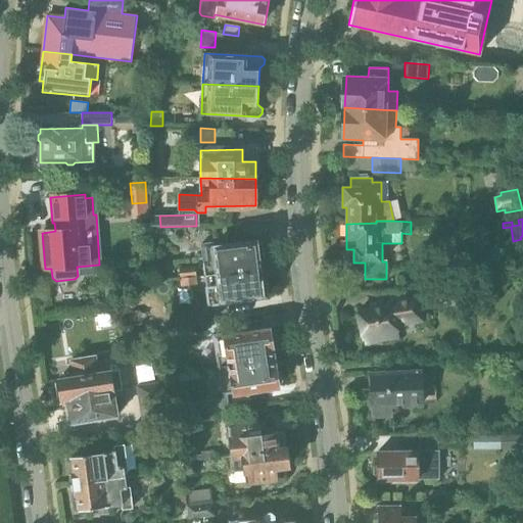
[(200,244),(204,276),(262,270),(258,239),(214,244),(212,242),(200,244)]
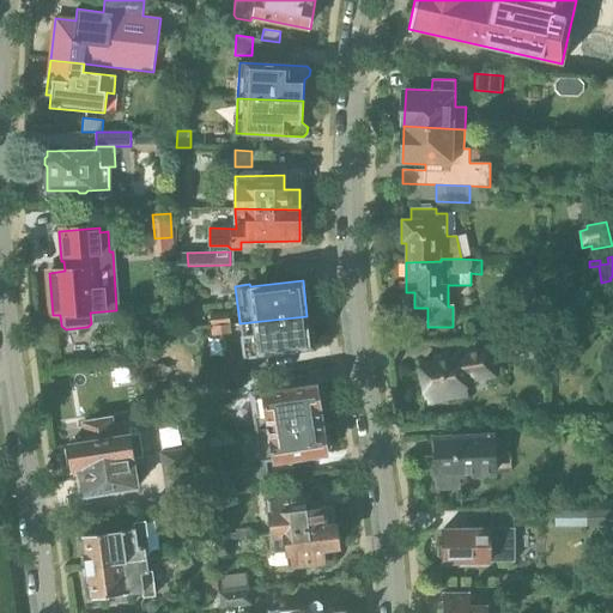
[(211,315),(211,327),(231,325),(230,314),(211,315)]
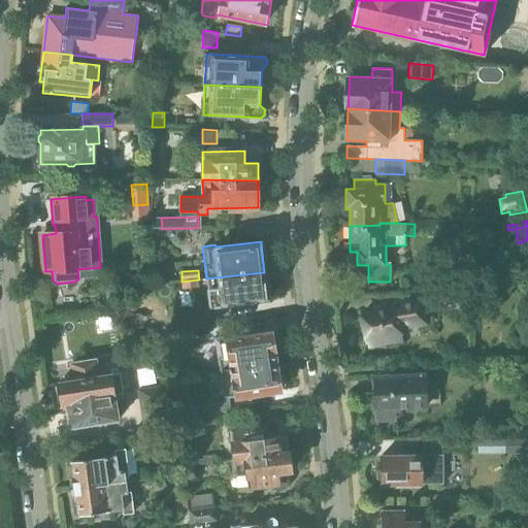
[(264,272),(206,278),(209,307),(267,301),(264,272)]
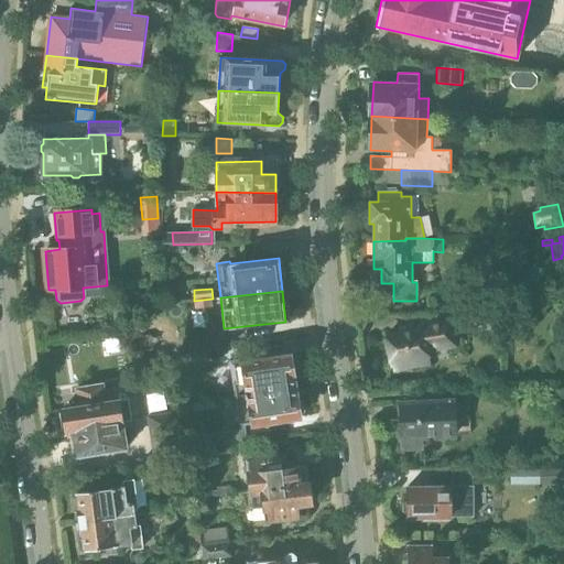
[(214,307),(213,299),(194,301),(195,310),(214,307)]
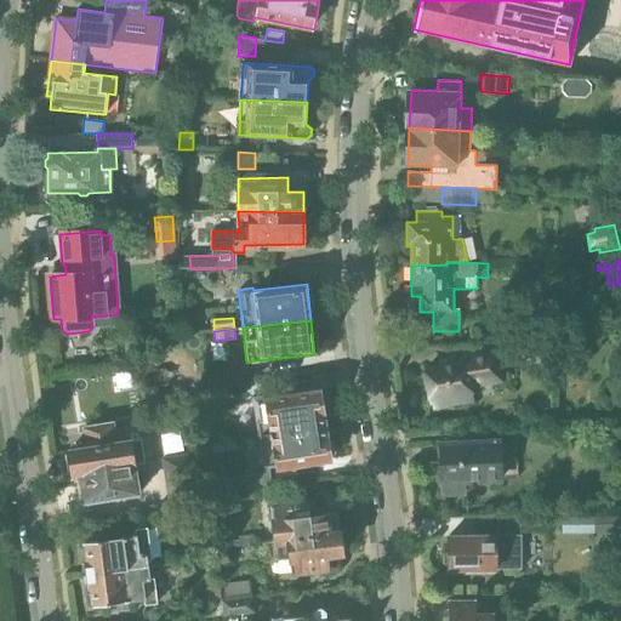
[(546,347),(528,347),(528,360),(546,360),(546,347)]
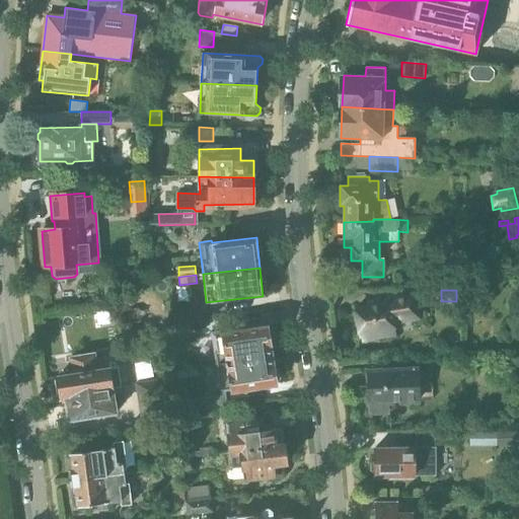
[(372,303),(355,306),(356,313),(354,315),(355,324),(358,325),(359,332),(361,332),(362,341),(377,339),(376,335),(393,331),(391,320),(418,316),(415,297),(414,297),(413,291),(371,297),(372,303)]
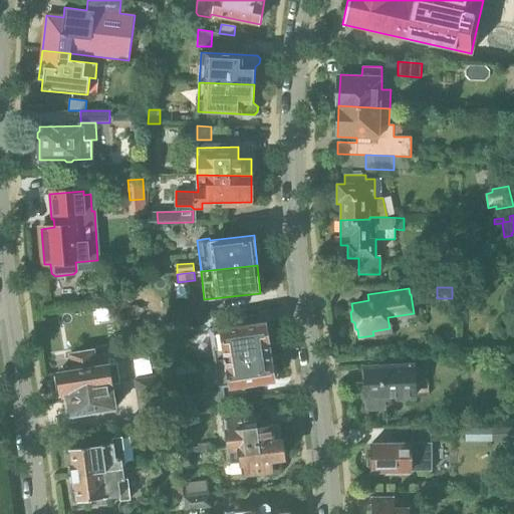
[(215,360),(269,352),(264,324),(221,331),(221,328),(210,329),(215,360)]
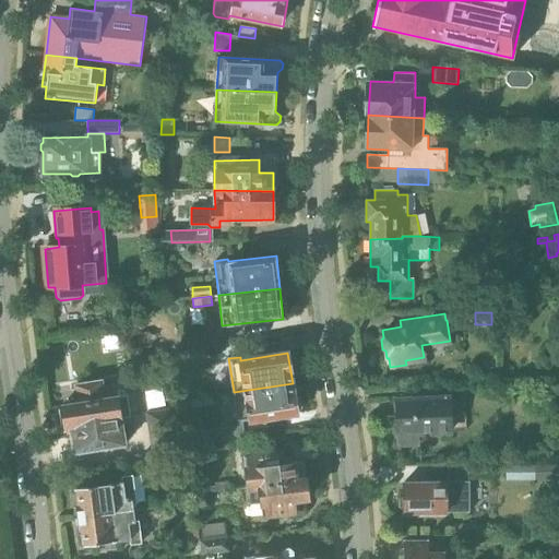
[(131,417),(128,395),(105,399),(102,381),(75,385),(78,403),(62,405),(66,428),(70,427),(74,453),(126,444),(121,418),(131,417)]
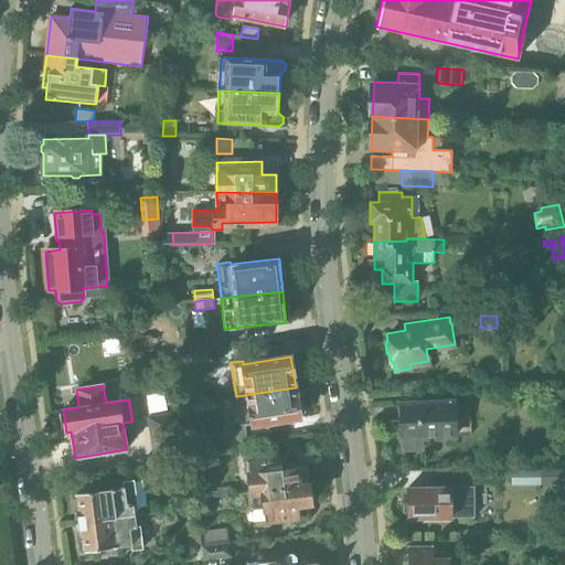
[(296,387),(236,396),(241,428),(301,418),(296,387)]
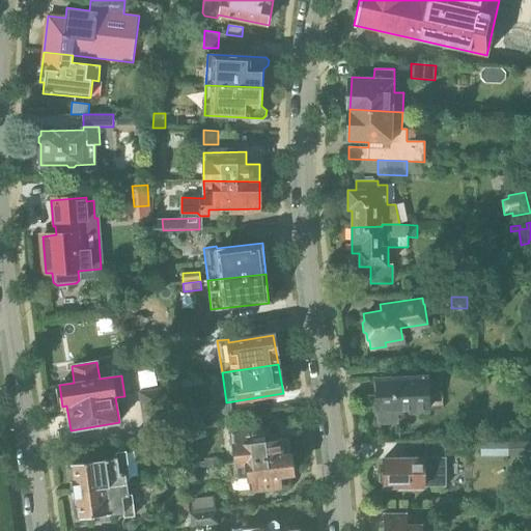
[(428,381),(378,383),(380,424),(398,423),(397,413),(429,411),(428,381)]
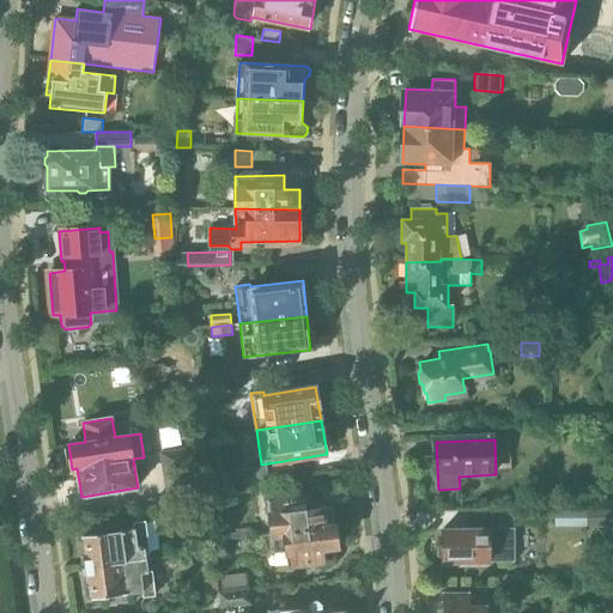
[(159,451),(167,495),(198,489),(190,447),(159,451)]
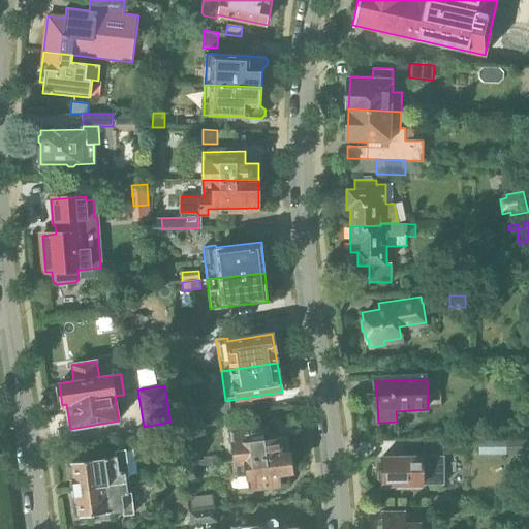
[(225,401),(225,403),(208,406),(210,417),(232,414),(229,400),(225,401)]
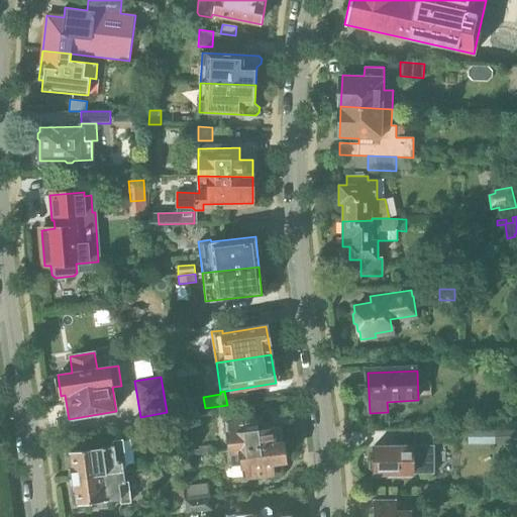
[(180,412),(192,410),(190,399),(178,401),(180,412)]
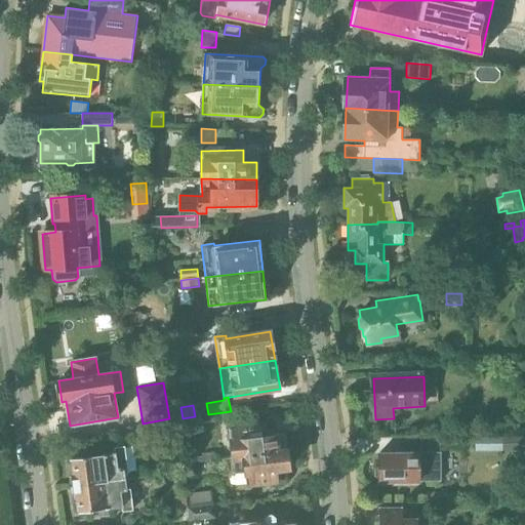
[(230,431),(234,458),(288,451),(286,434),(274,435),(273,429),(268,430),(267,425),(230,431)]
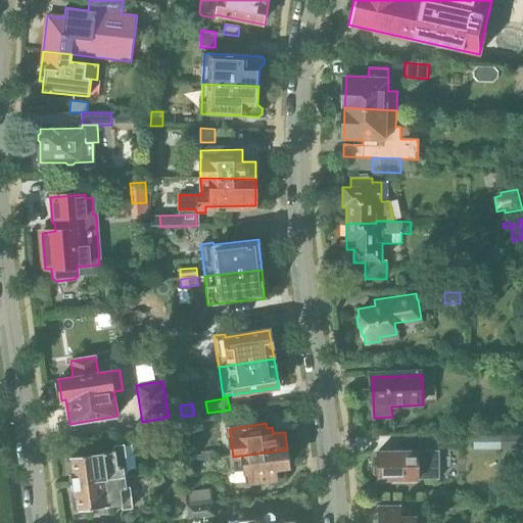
[(522,434),(501,435),(501,449),(522,448),(522,434)]
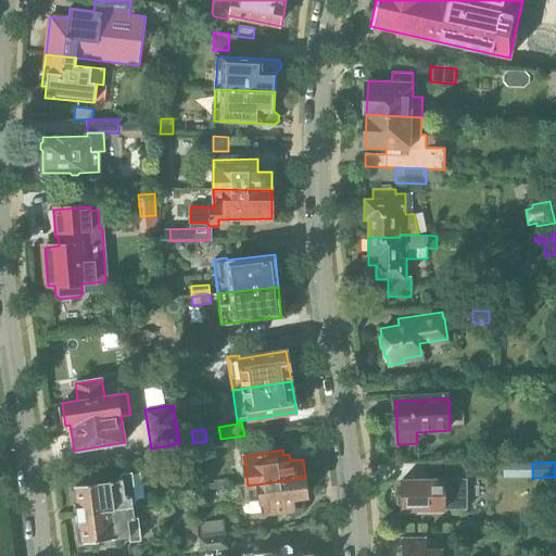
[(79,515),(134,507),(133,496),(136,495),(133,472),(123,474),(123,480),(77,485),(79,504),(78,504),(79,515)]
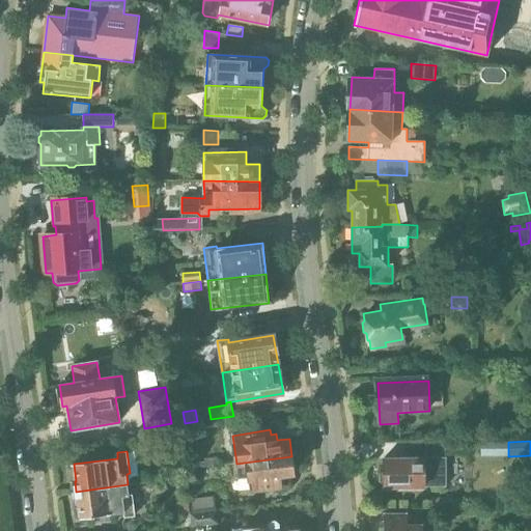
[(291,456),(236,464),(239,474),(246,473),(248,486),(253,486),(254,491),(281,487),(280,475),(294,474),(291,456)]
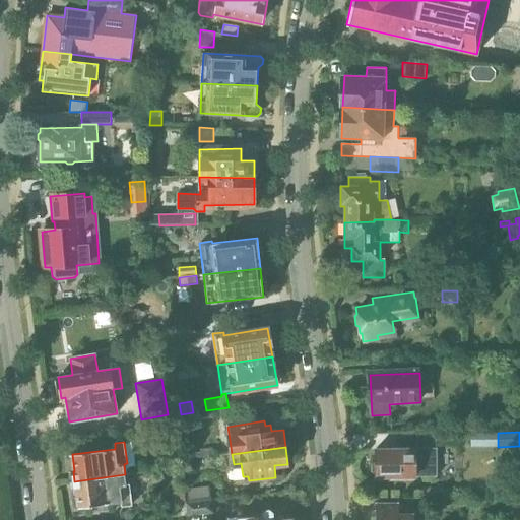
[(179,450),(180,460),(213,456),(212,448),(200,450),(200,452),(193,453),(192,449),(179,450)]
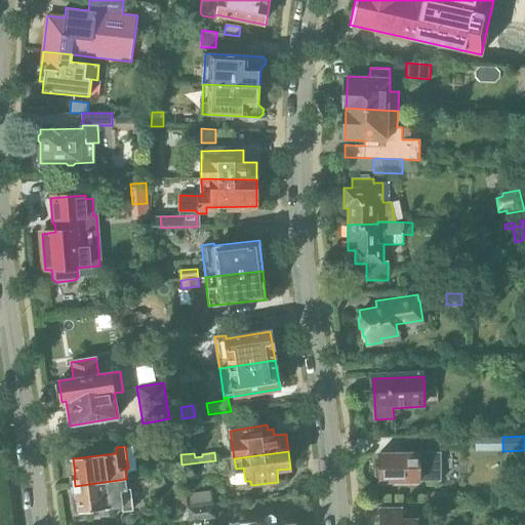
[(443,453),(380,453),(380,483),(443,483),(443,453)]
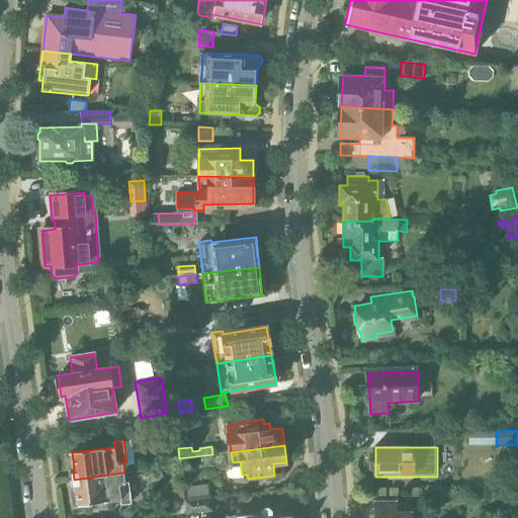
[(124,472),(74,480),(75,489),(76,489),(79,506),(121,500),(122,505),(132,504),(128,482),(125,483),(124,472)]
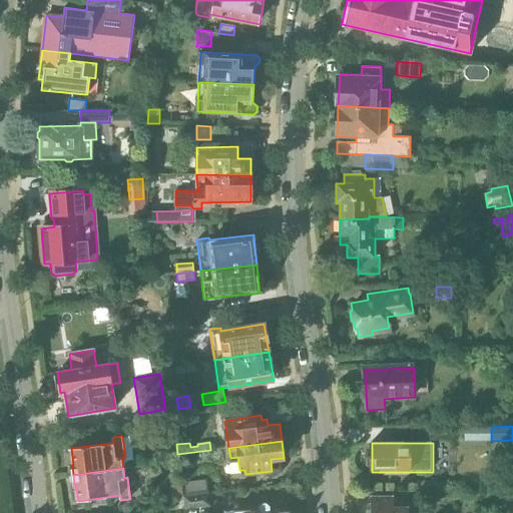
[(183,496),(183,497),(209,493),(208,492),(206,479),(183,482),(184,495),(183,496)]
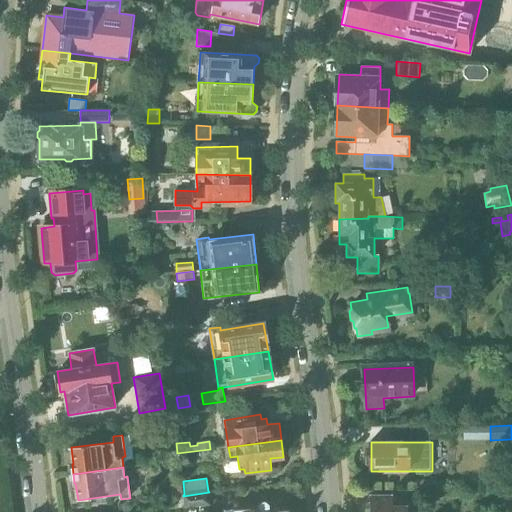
[(182,494),(181,484),(170,485),(171,496),(182,494)]
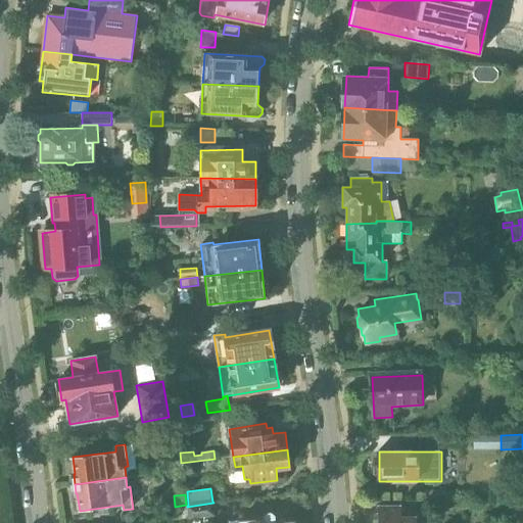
[(187,507),(176,509),(178,521),(215,516),(214,503),(187,507)]
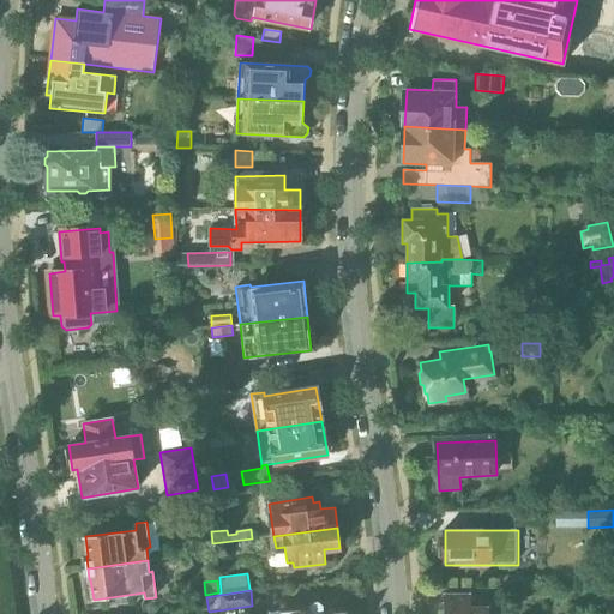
[(473,595),(444,595),(444,613),(489,613),(489,608),(473,608),(473,595)]
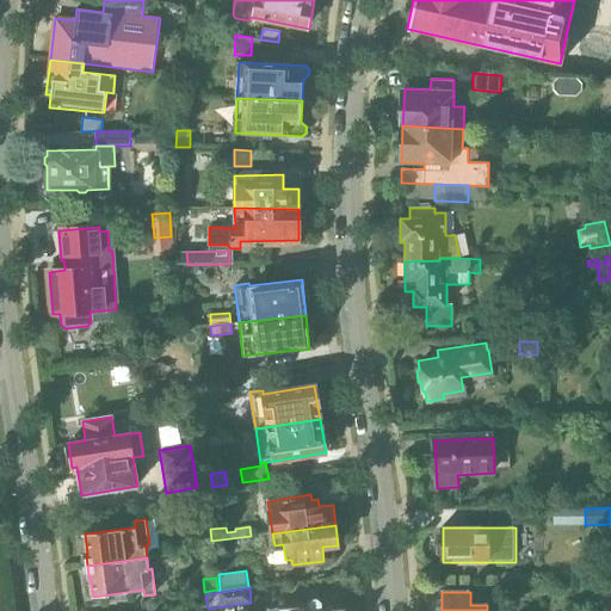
[(344,610),(344,609),(331,610),(331,604),(322,604),(316,598),(310,599),(308,603),(308,606),(267,610),(344,610)]
